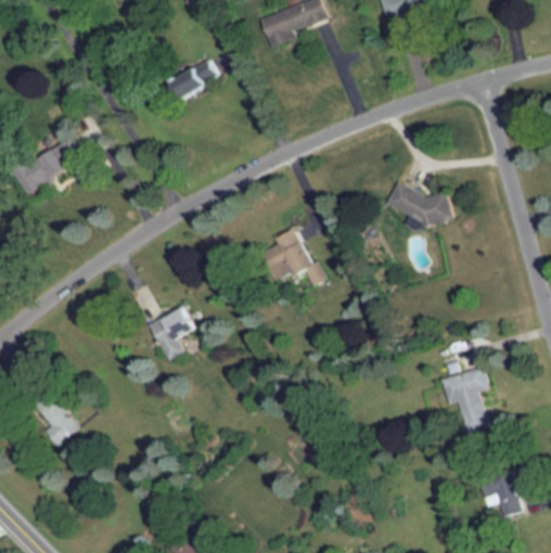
[(318,0),(256,21),(265,46),(330,24),(321,0),(318,0)]
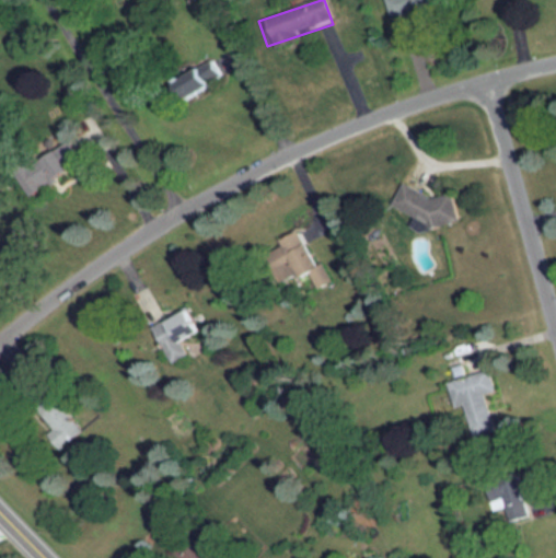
[(382,0),(387,20),(444,7),(442,0),(382,0)]
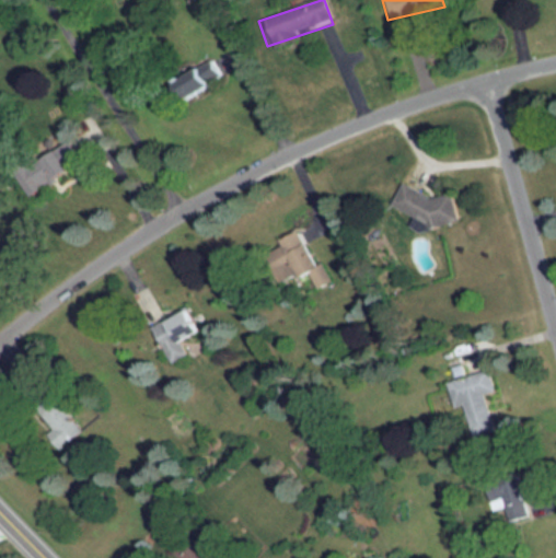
[(184,102),(211,91),(204,72),(175,84),(184,102)]
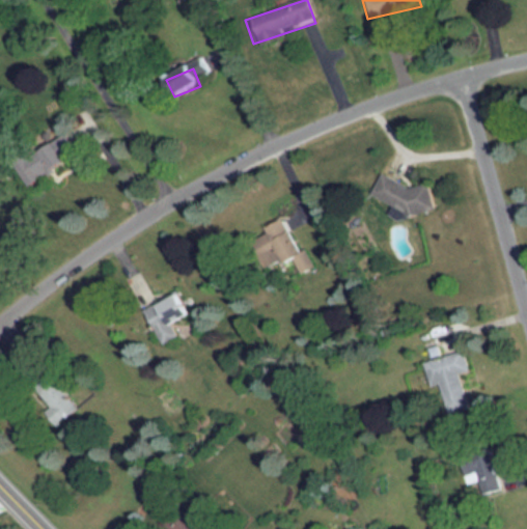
[(100,144),(81,111),(54,126),(60,137),(14,163),(26,185),(100,144)]
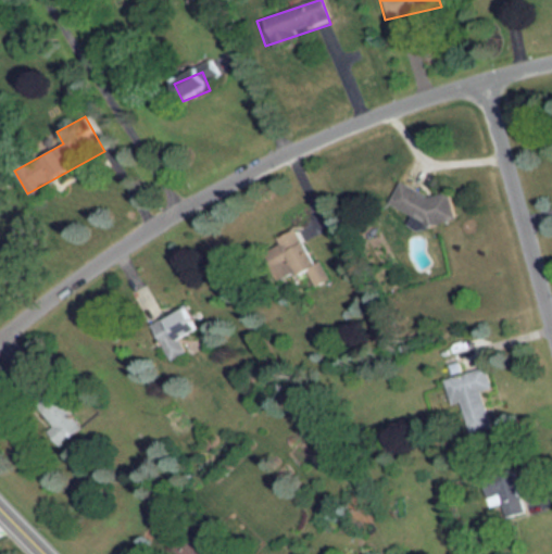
[(453,222),(446,188),(392,199),(396,213),(408,211),(412,230),(453,222)]
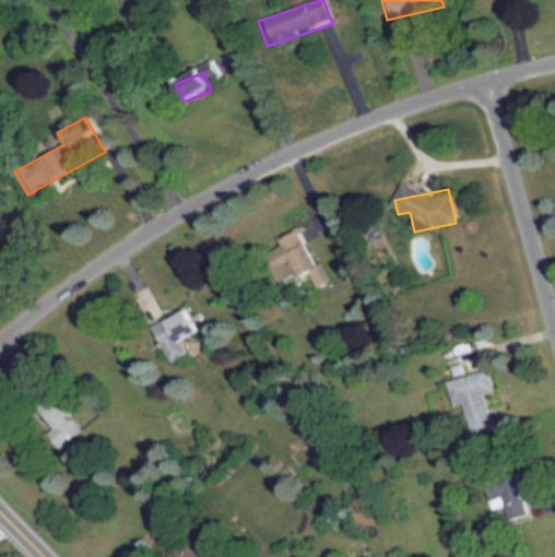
[(314,292),(327,285),(299,230),(261,251),(280,287),(305,274),(314,292)]
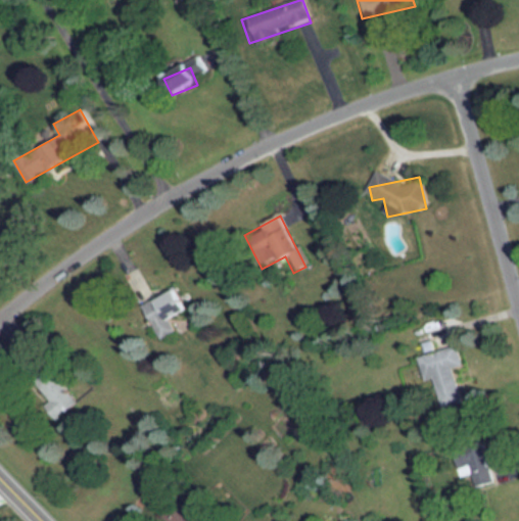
[(186,312),(175,288),(140,304),(157,340),(173,333),(168,320),(186,312)]
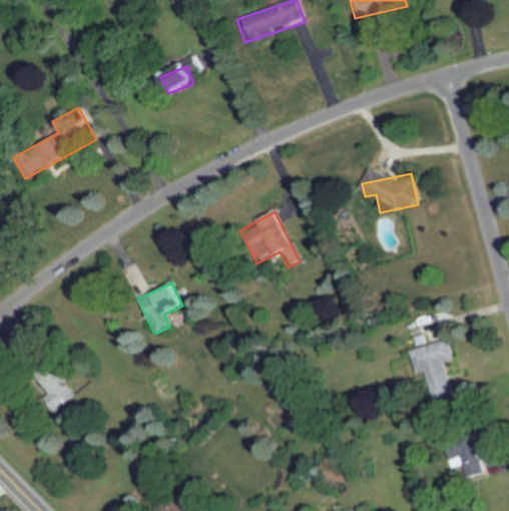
[(443,362),(451,360),(447,341),(408,350),(414,375),(424,372),(430,401),(451,396),(443,362)]
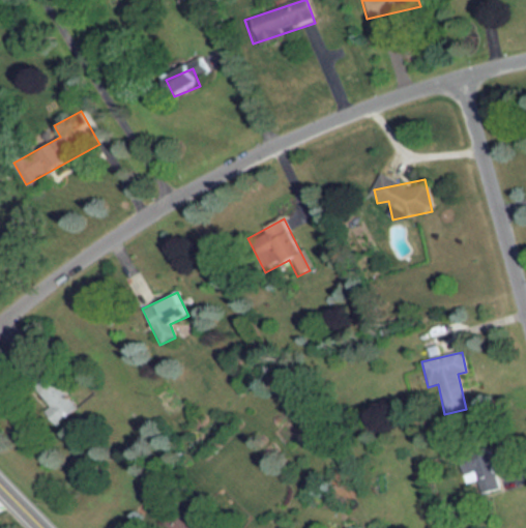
[(57,423),(75,409),(46,375),(28,389),(57,423)]
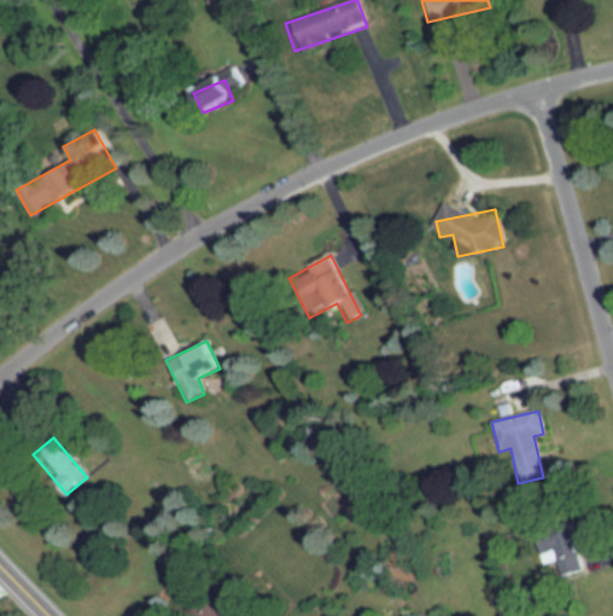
[(539,567),(554,563),(558,581),(581,575),(567,522),(531,532),(539,567)]
